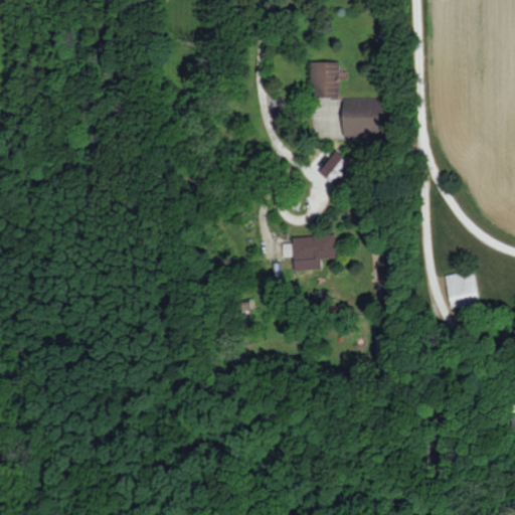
[(340,96),(340,61),(313,61),(312,96),(340,96)]
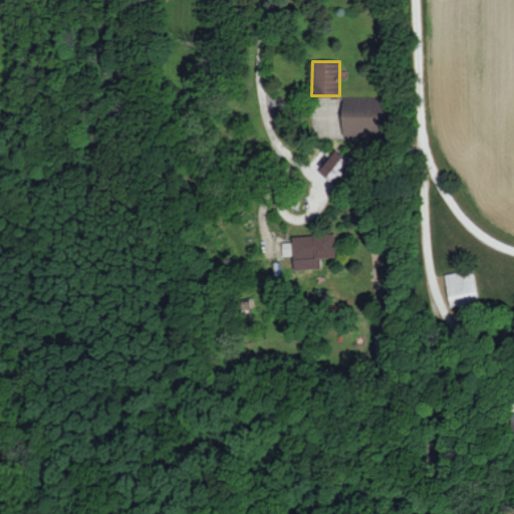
[(343,96),(343,136),(386,135),(384,95),(343,96)]
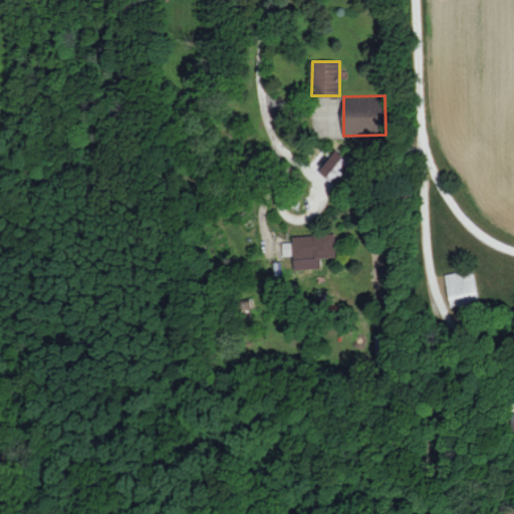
[(319,171),(335,184),(352,162),(336,149),(319,171)]
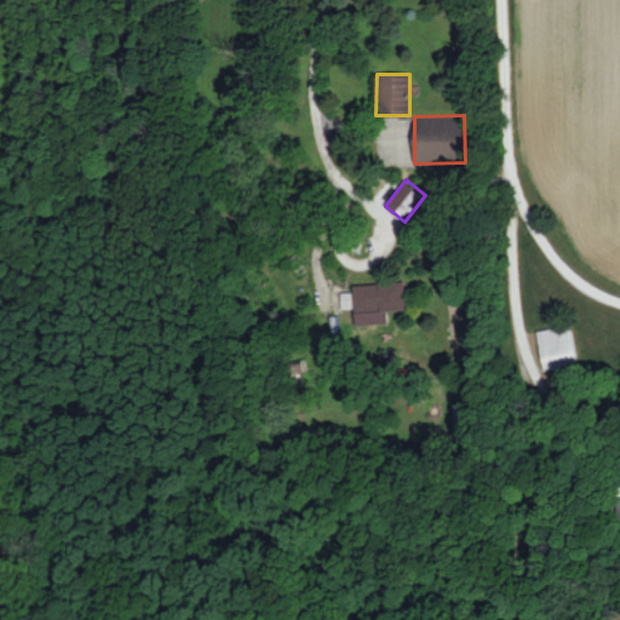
[(356,325),(388,323),(388,310),(407,309),(405,281),(354,283),(356,325)]
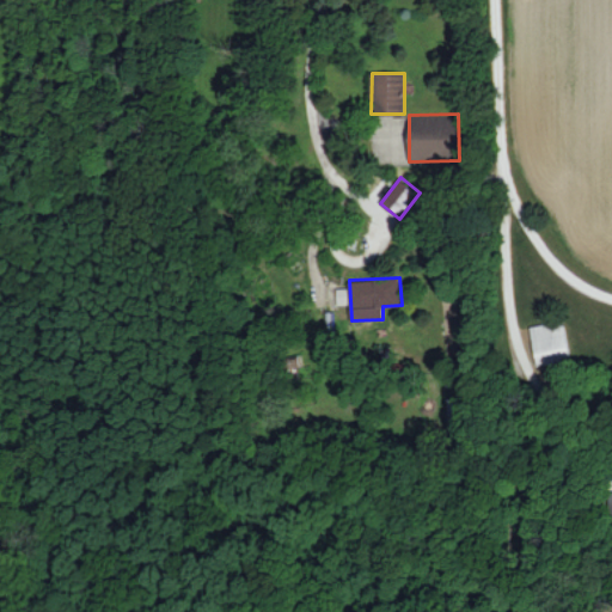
[(537,365),(570,359),(564,320),(531,326),(537,365)]
